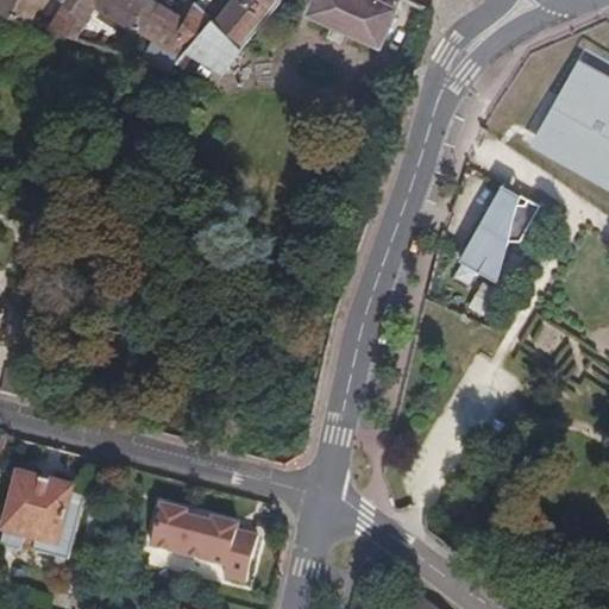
[(0,0),(0,10),(31,22),(41,0),(0,0)]
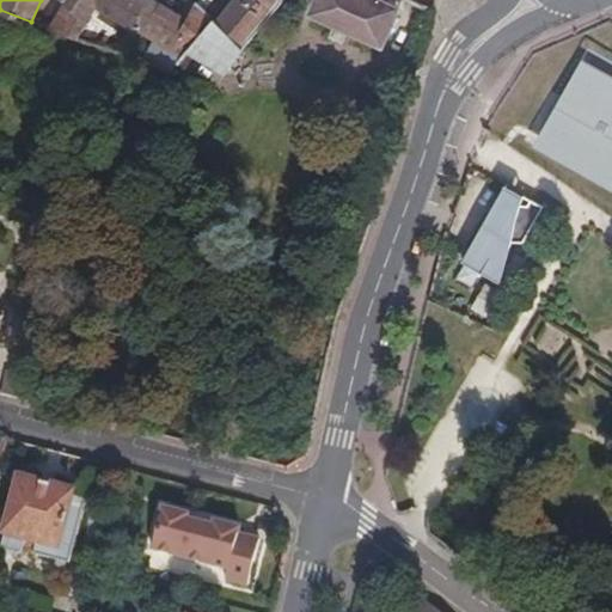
[(134,29),(146,0),(59,0),(62,2),(84,25),(96,5),(134,29)]
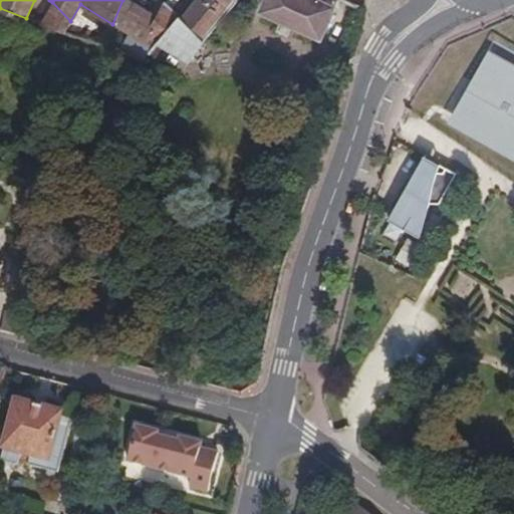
[(161,39),(178,18),(170,11),(164,6),(158,18),(125,0),(122,0),(112,24),(105,44),(145,58),(161,39)]
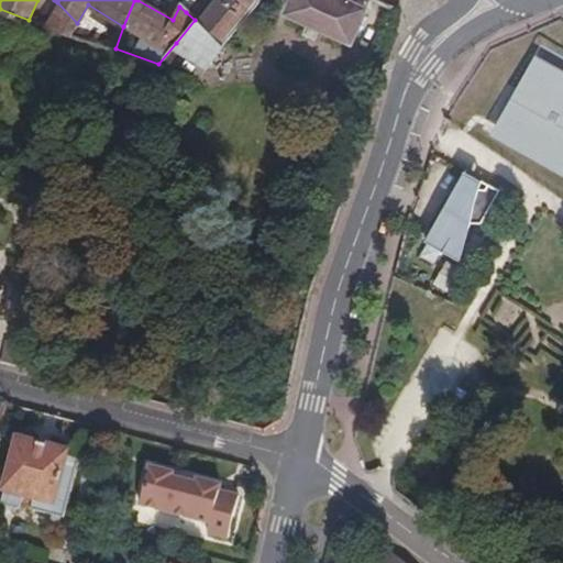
[(191,0),(177,0),(180,2),(179,7),(186,12),(191,0)]
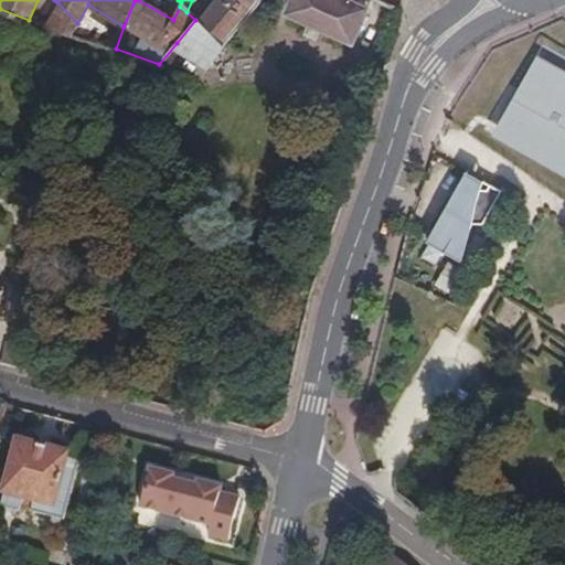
[(224,44),(258,4),(254,0),(217,0),(198,22),(224,44)]
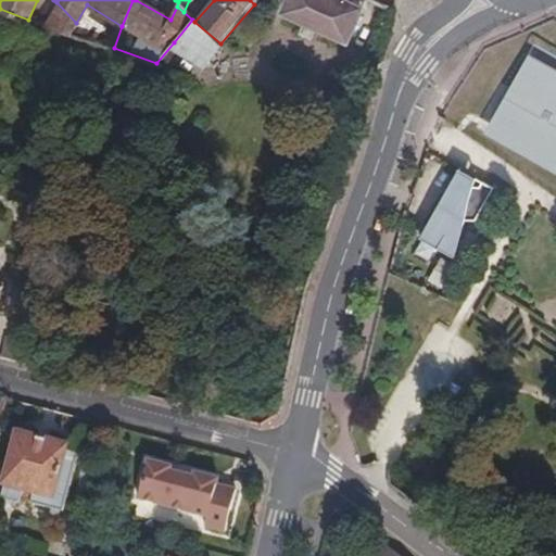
[(364,8),(345,0),(291,0),(286,13),(349,41),(364,8)]
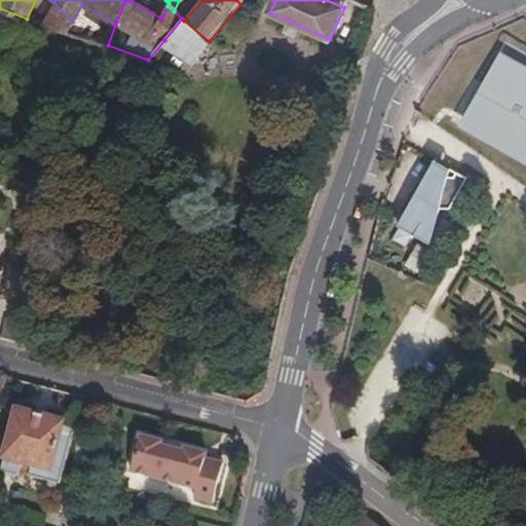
[(72,22),(53,2),(46,19),(43,17),(44,15),(38,14),(36,22),(67,32),(72,22)]
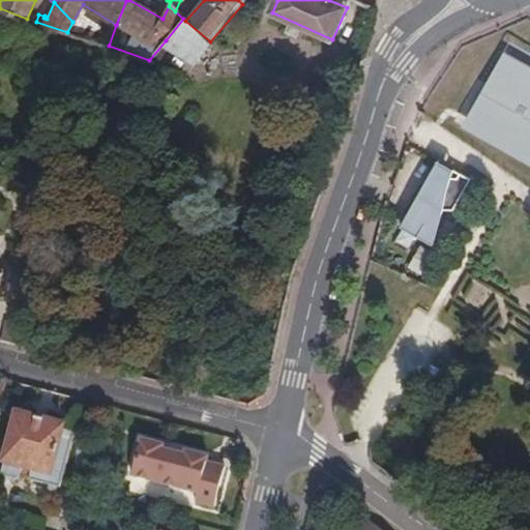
[(210,41),(185,21),(183,19),(166,40),(198,60),(211,42),(210,41)]
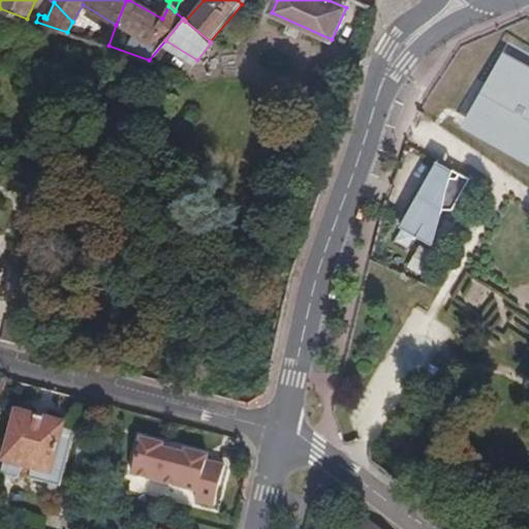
[(528,68),(502,54),(465,120),(528,155),(528,68)]
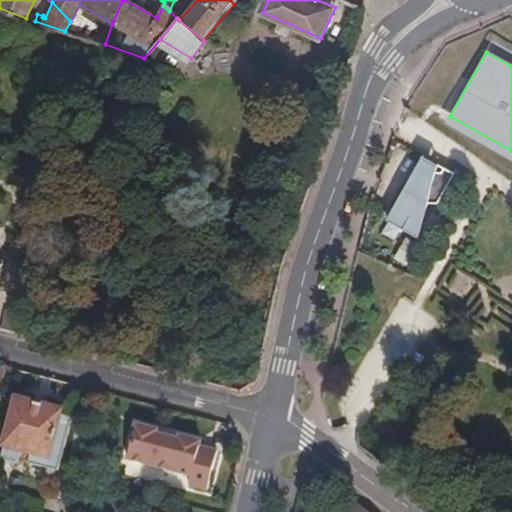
[(511,150),(450,116),(446,123),(511,159),(511,150)]
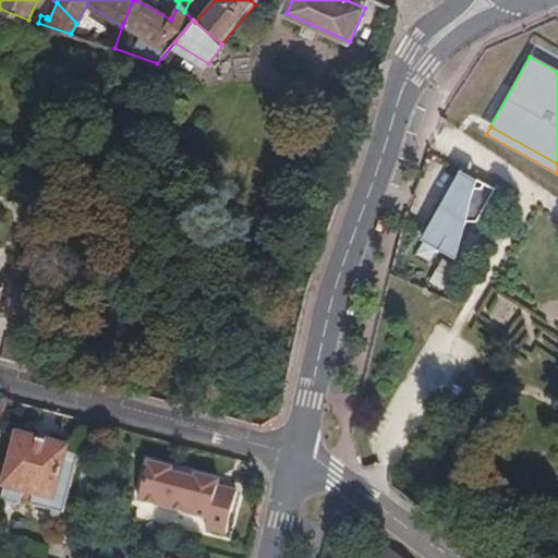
[(488,185),(462,171),(450,193),(471,195),(474,190),(488,185)]
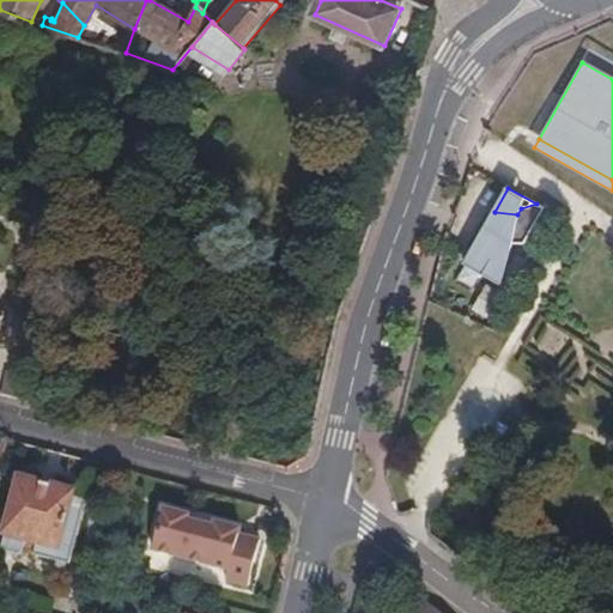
[(526,243),(545,210),(536,204),(521,208),(517,214),(495,212),(465,265),(487,277),(511,252),(526,243)]
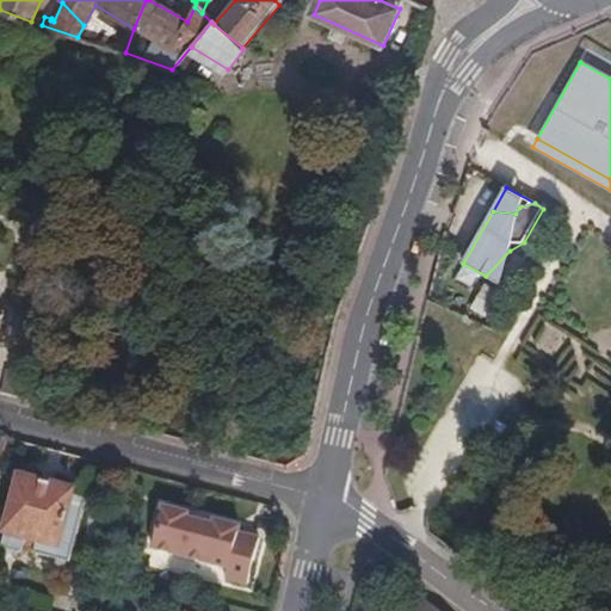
[(500,284),(510,251),(486,276),(500,284)]
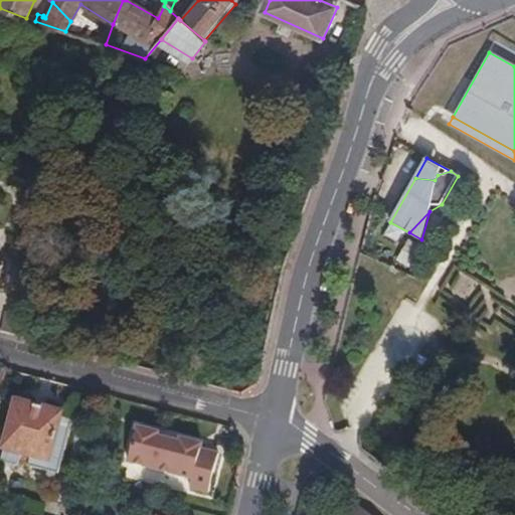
[(414,272),(426,249),(408,239),(396,261),(414,272)]
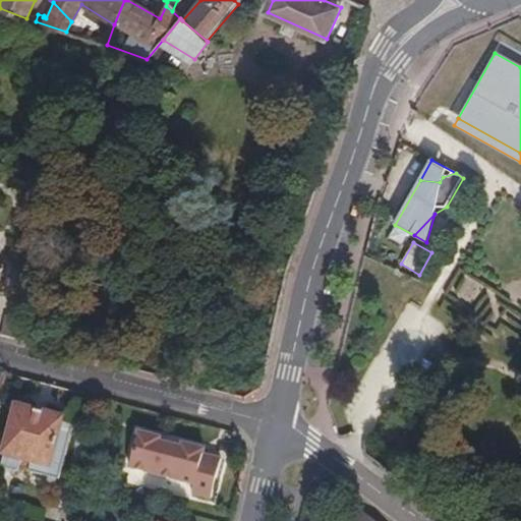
[(66,465),(75,425),(64,422),(65,419),(17,407),(6,454),(25,459),(29,445),(37,447),(35,457),(66,465)]
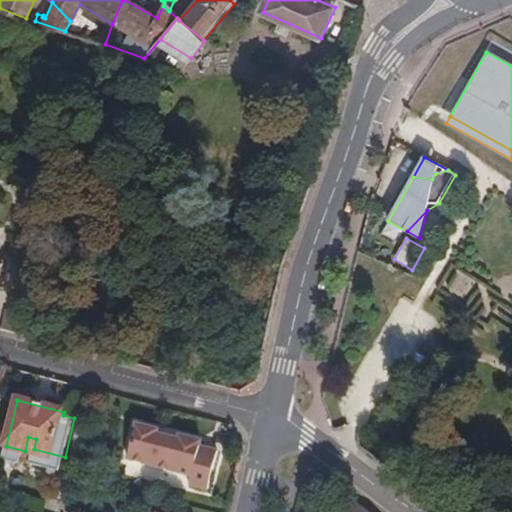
[(136,424),(129,463),(191,474),(189,488),(213,493),(222,440),(136,424)]
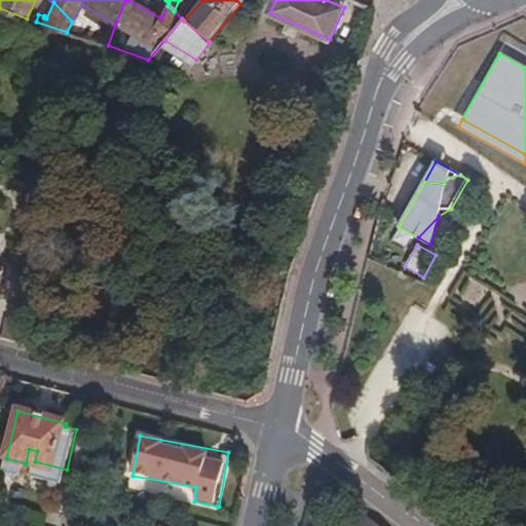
[(380,525),(366,516),(358,525),(380,525)]
